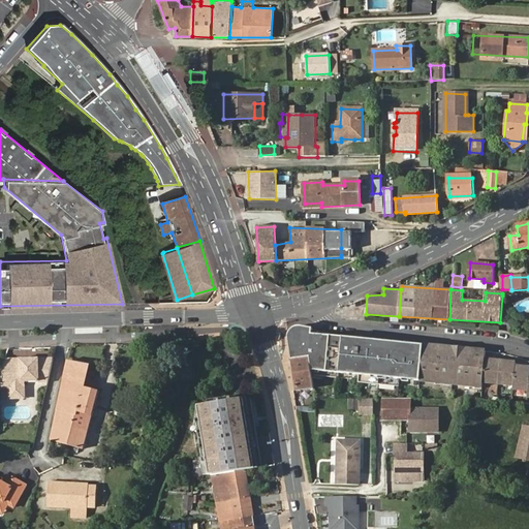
[(313,340),(313,333),(312,333),(312,330),(301,329),(298,332),(290,339),(290,343),(313,340)]
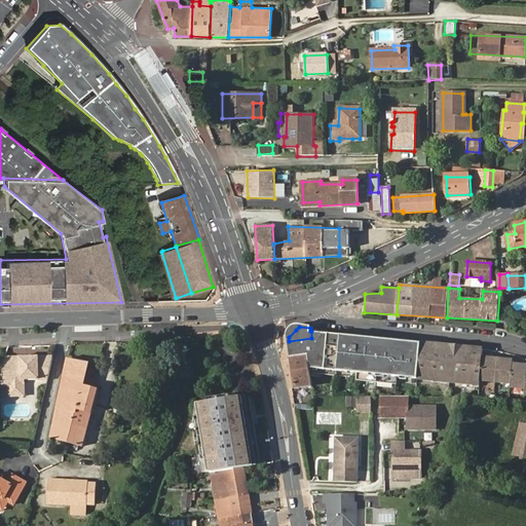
[(403,377),(407,341),(311,331),(311,338),(313,354),(307,355),(308,364),(309,367),(357,372),(355,380),(397,384),(397,376),(403,377)]
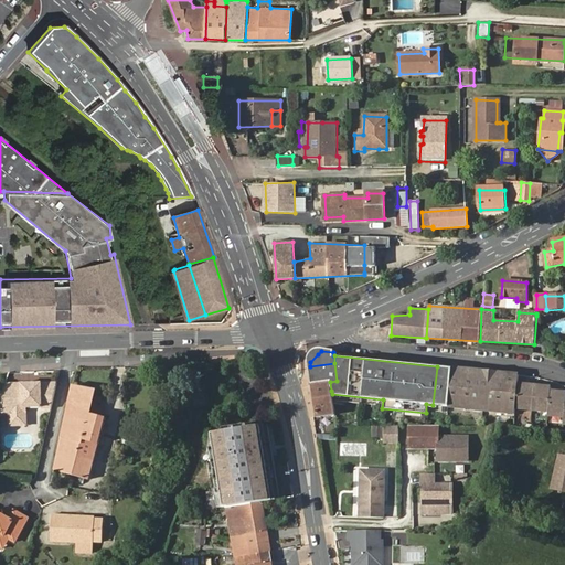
[(337,381),(334,363),(310,366),(313,385),(330,382),(337,381)]
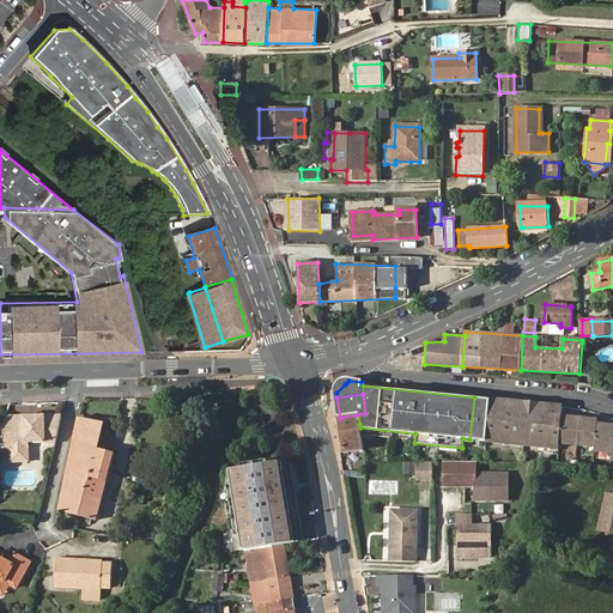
[(562,417),(563,407),(546,405),(546,408),(515,405),(515,402),(474,398),(469,439),(558,449),(558,443),(562,417)]
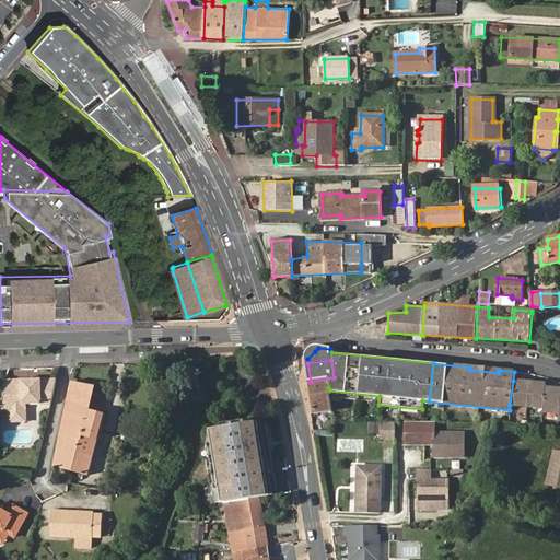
[(21,384),(2,384),(0,389),(0,410),(9,411),(12,411),(12,415),(24,415),(27,412),(26,404),(42,404),(42,406),(51,405),(57,378),(21,380),(21,384)]
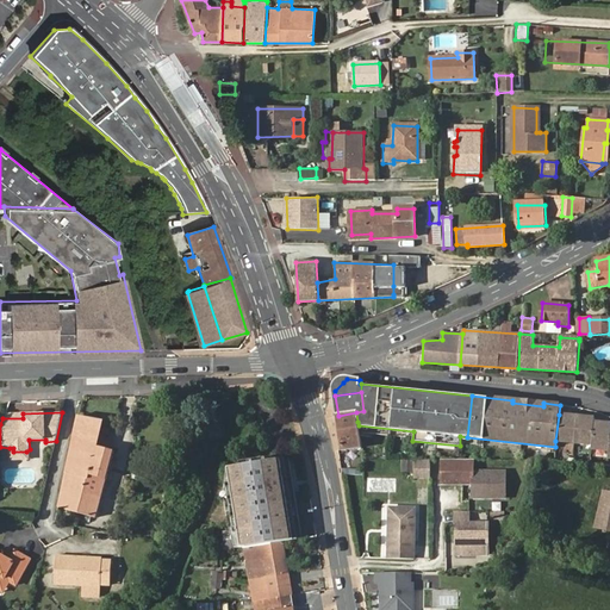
[(356,412),(338,416),(343,449),(361,447),(359,425),(358,422),(356,412)]
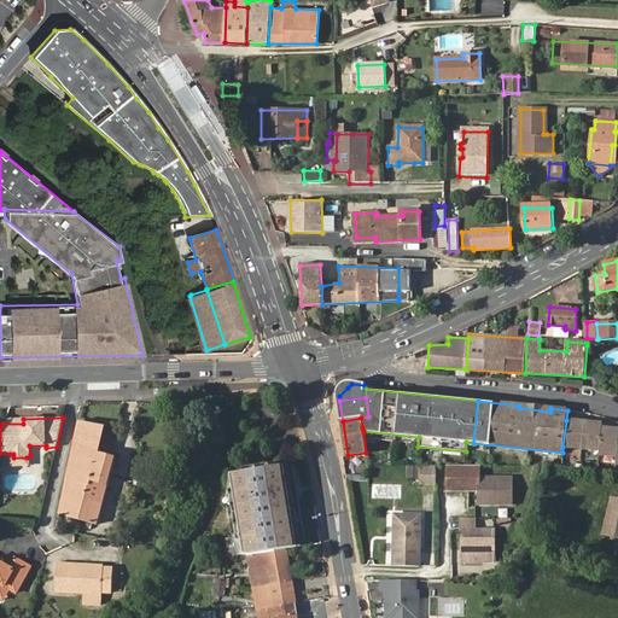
[(617,464),(617,430),(601,429),(602,424),(566,420),(563,447),(599,450),(599,455),(616,456),(616,465),(617,464)]
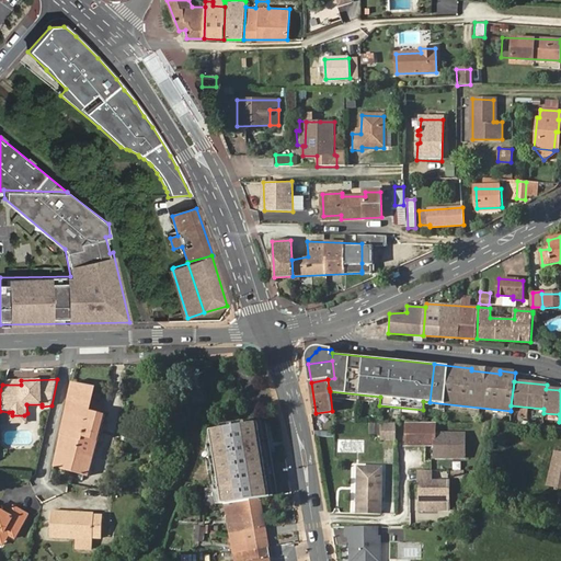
[(56,467),(89,477),(104,416),(89,412),(94,389),(73,384),(56,467)]
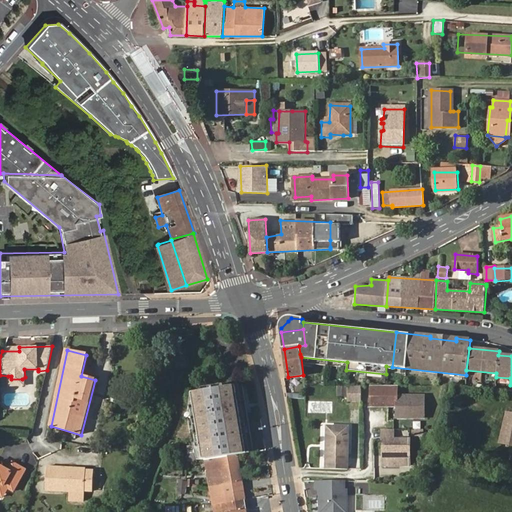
[(24,387),(25,377),(22,379),(11,379),(11,376),(8,376),(8,387),(24,387)]
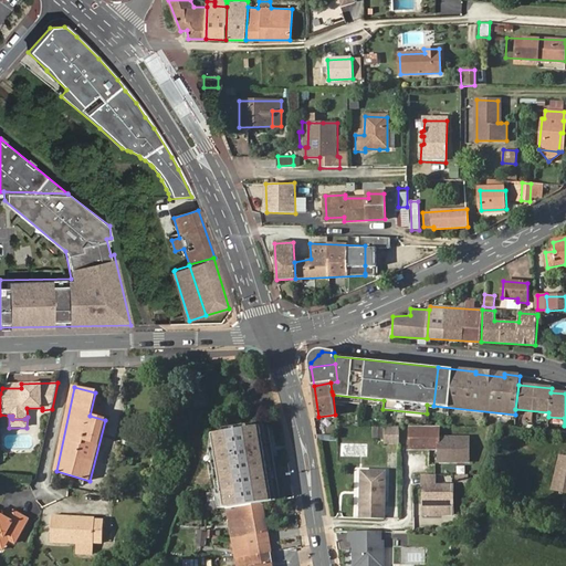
[(263,504),(274,503),(262,426),(215,433),(223,490),(213,491),(217,512),(227,510),(263,504)]
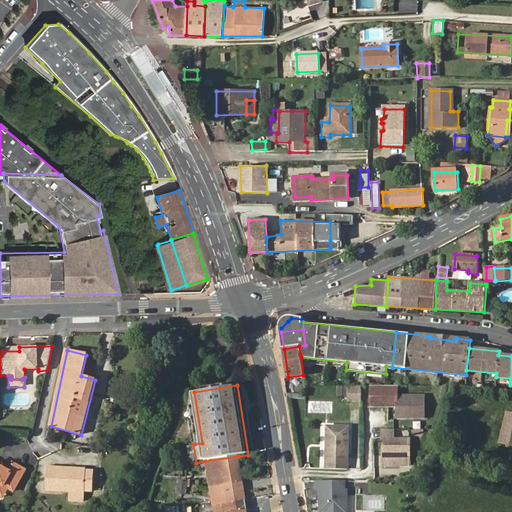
[(361,398),(361,385),(348,385),(347,398),(361,398)]
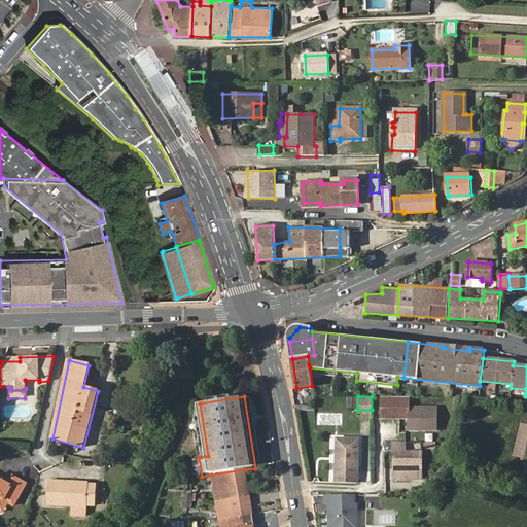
[(409,398),(382,398),(382,419),(410,419),(410,430),(437,429),(436,408),(409,408),(409,398)]
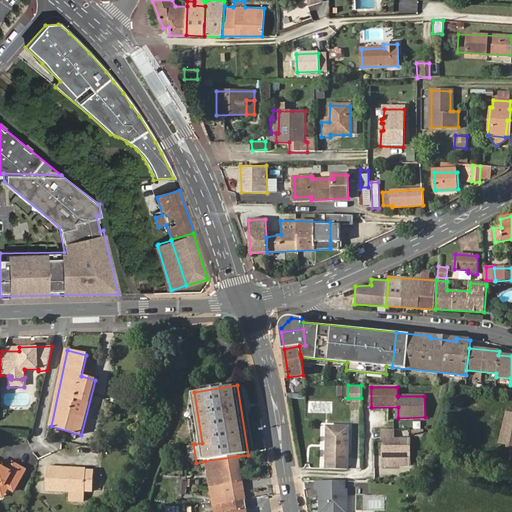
[(511,444),(511,414),(506,413),(500,442),(511,444)]
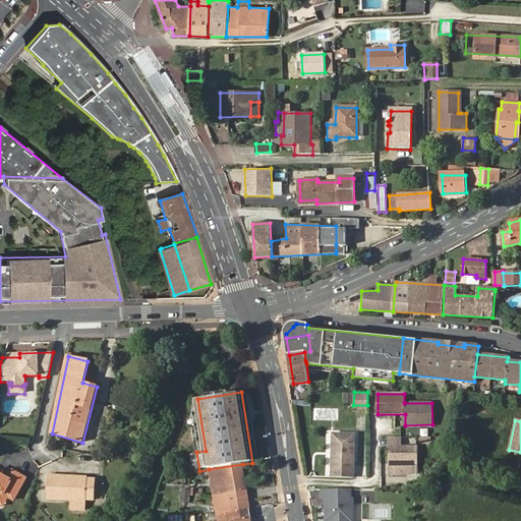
[(354,435),(334,435),(333,465),(353,466),(354,435)]
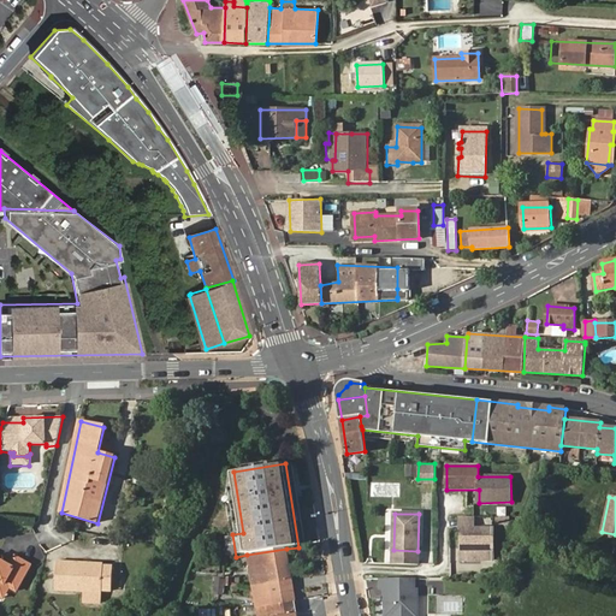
[(474,532),(474,516),(460,515),(458,532),(461,532),(474,532)]
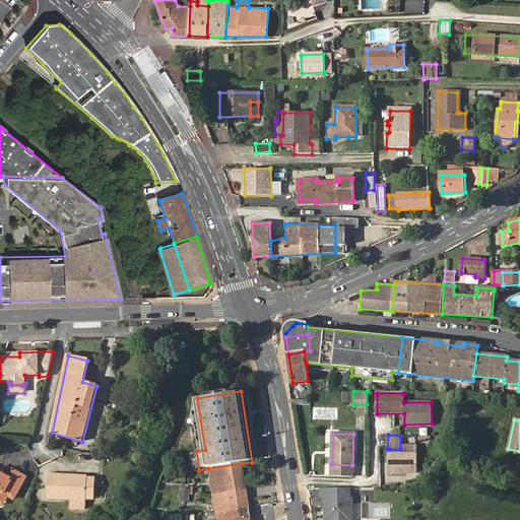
[(415,475),(415,449),(400,449),(389,449),(389,475),(415,475)]
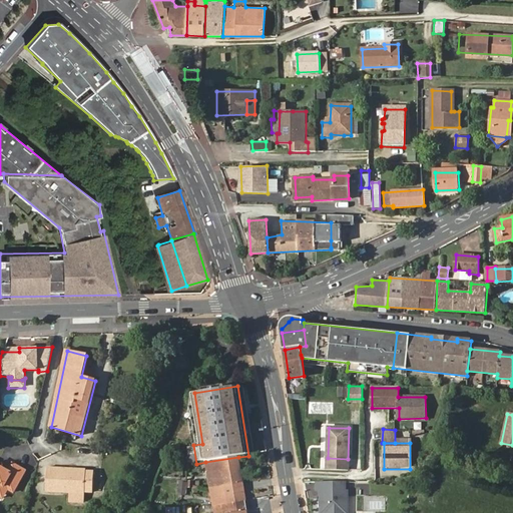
[(242,484),(238,457),(205,462),(210,489),(242,484)]
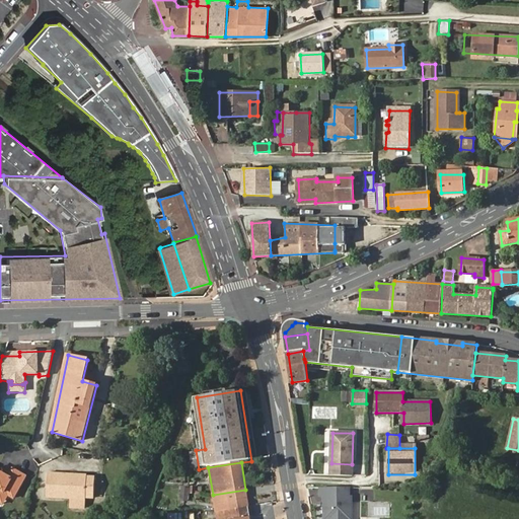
[(352,473),(352,464),(331,463),(331,473),(352,473)]
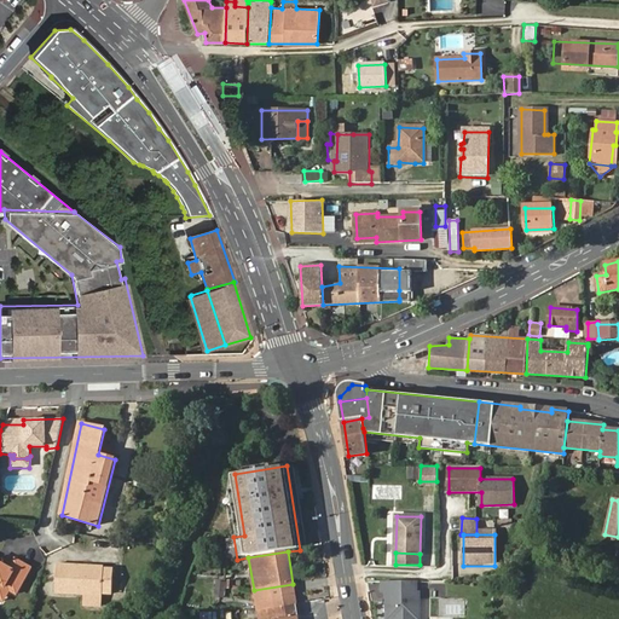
[(0,582),(9,586),(17,591),(32,565),(17,556),(11,566),(0,559),(0,582)]
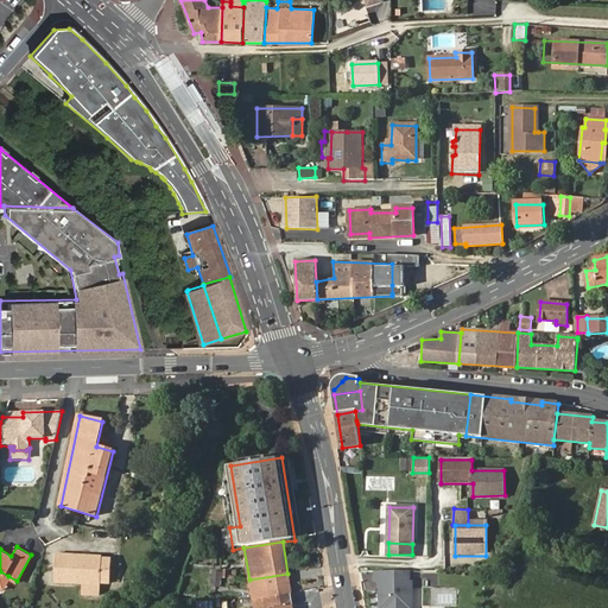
[(86,557),(86,553),(58,550),(56,580),(102,584),(102,582),(112,583),(114,559),(106,558),(106,556),(92,555),(92,557),(86,557)]
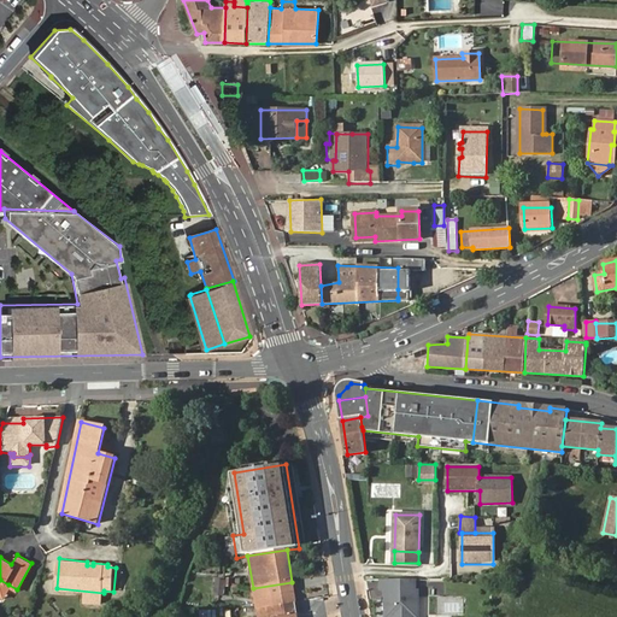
[(212,593),(223,595),(227,580),(216,577),(212,593)]
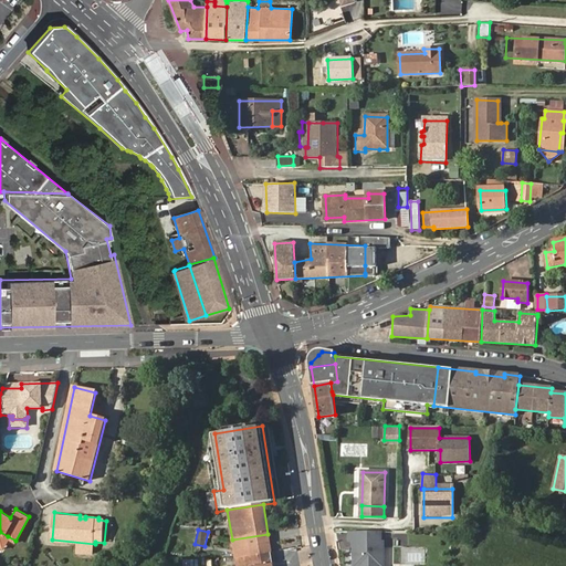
[(384,565),(385,552),(376,552),(376,542),(381,542),(381,532),(349,533),(349,540),(355,540),(355,559),(357,559),(356,565),(384,565)]
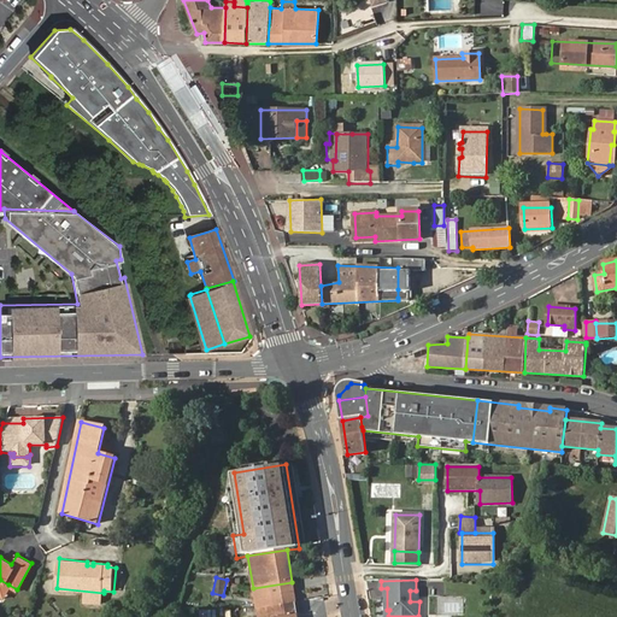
[(257,609),(295,603),(292,582),(253,588),(257,609)]
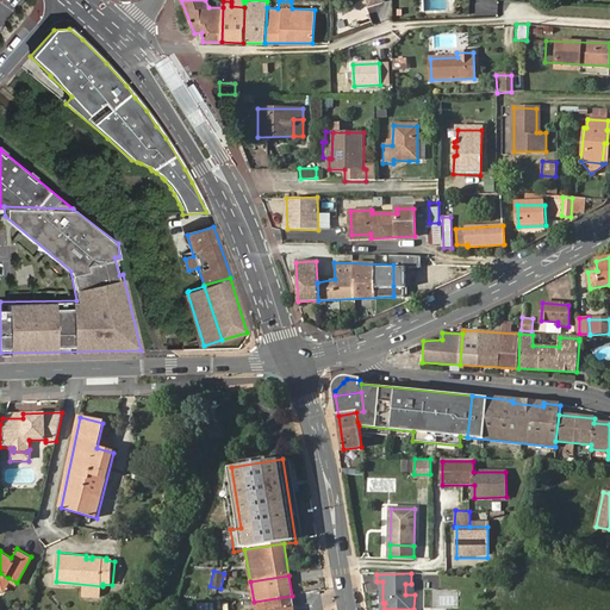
[(293,609),(292,596),(254,602),(255,609),(293,609)]
